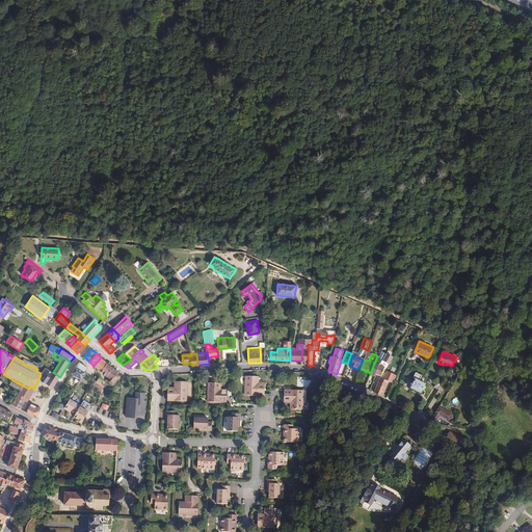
[(101,371),(107,364),(101,357),(94,366),(99,370),(101,371)]
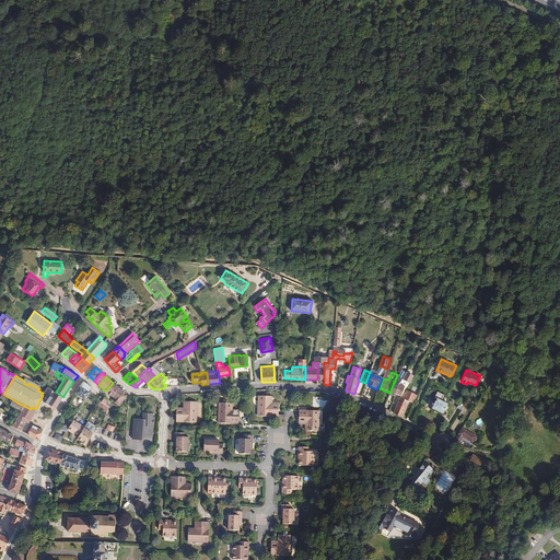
[(395,394),(399,384),(400,385),(403,380),(399,377),(398,381),(397,381),(396,383),(394,383),(394,382),(392,388),(389,393),(395,394)]
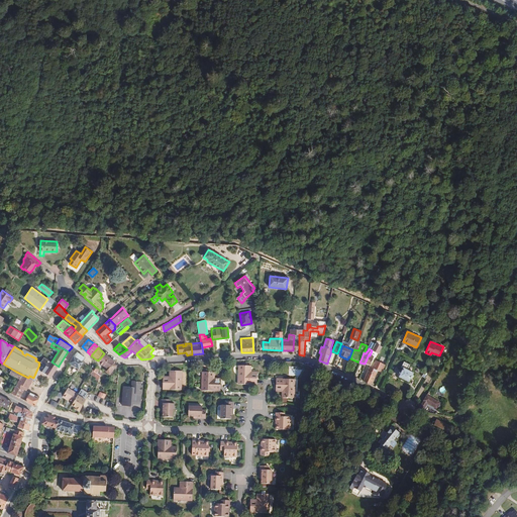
[(374,362),(378,353),(372,350),(370,355),(369,354),(365,364),(366,364),(371,366),(373,360),(374,362)]
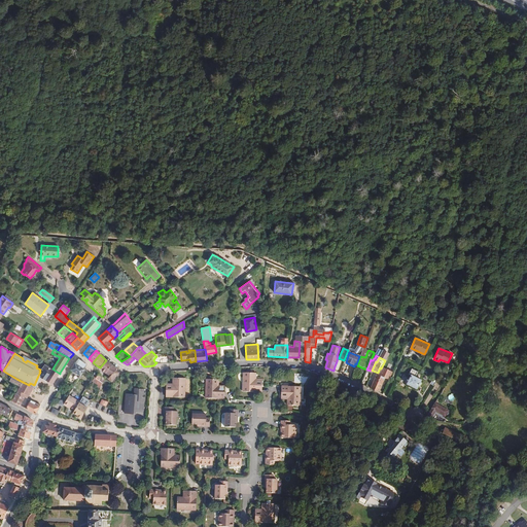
[(84,369),(83,367),(86,363),(78,359),(75,362),(72,366),(71,371),(80,376),(85,369),(84,369)]
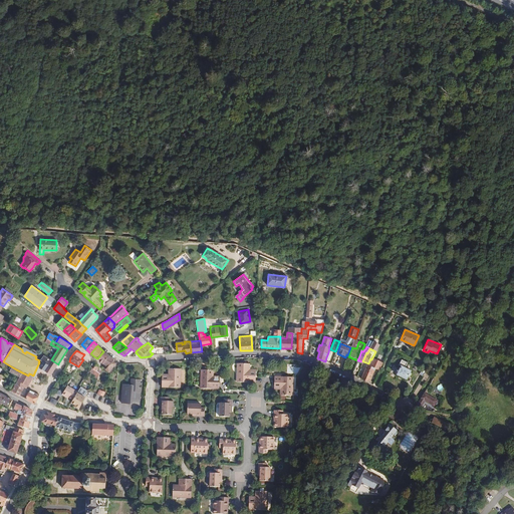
[(109,355),(103,351),(97,358),(102,363),(109,355)]
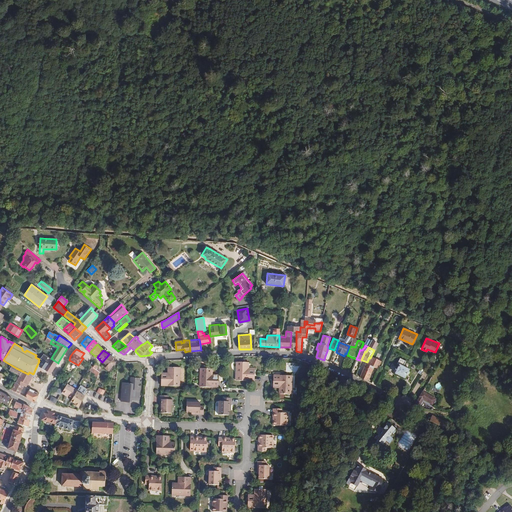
[(51,373),(57,364),(58,363),(52,359),(51,358),(43,354),(40,359),(43,361),(39,367),(40,367),(51,373)]
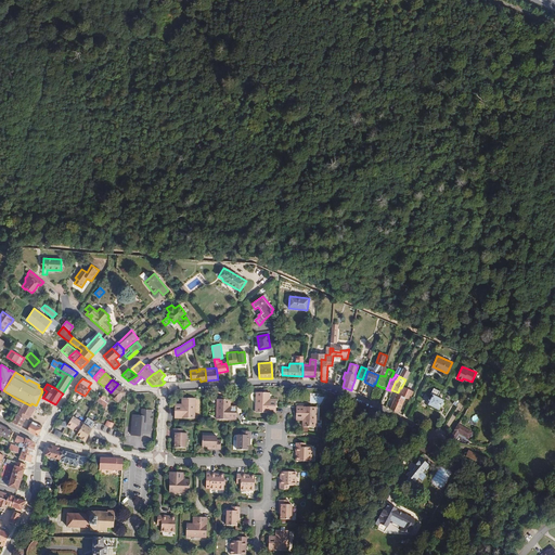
[(120,399),(126,392),(123,389),(124,388),(125,389),(126,389),(125,388),(119,385),(118,384),(111,392),(115,396),(113,399),(118,403),(120,400),(120,399)]
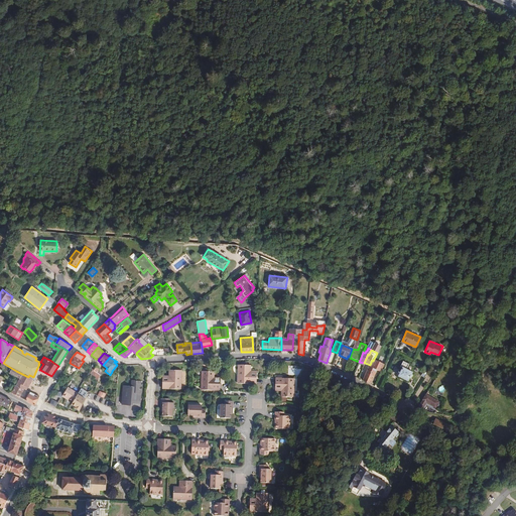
[(412,372),(406,369),(409,364),(403,361),(400,367),(402,368),(399,373),(398,372),(396,375),(398,376),(398,377),(408,382),(412,372)]
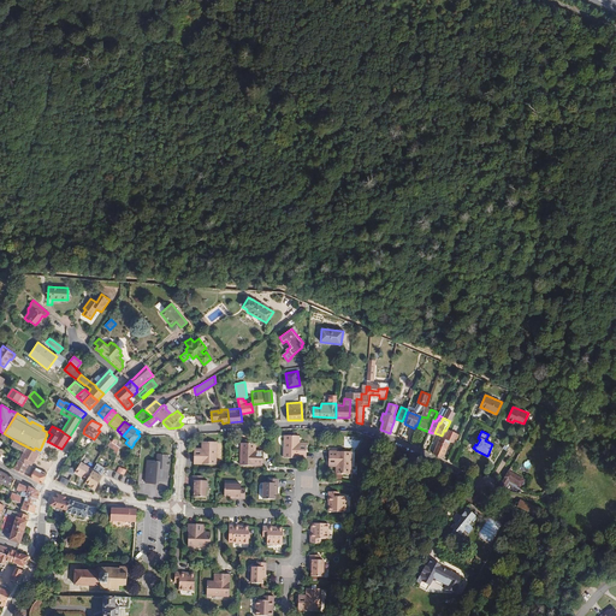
[(443,460),(452,437),(449,436),(450,433),(446,432),(443,438),(440,437),(437,445),(432,455),(443,460)]
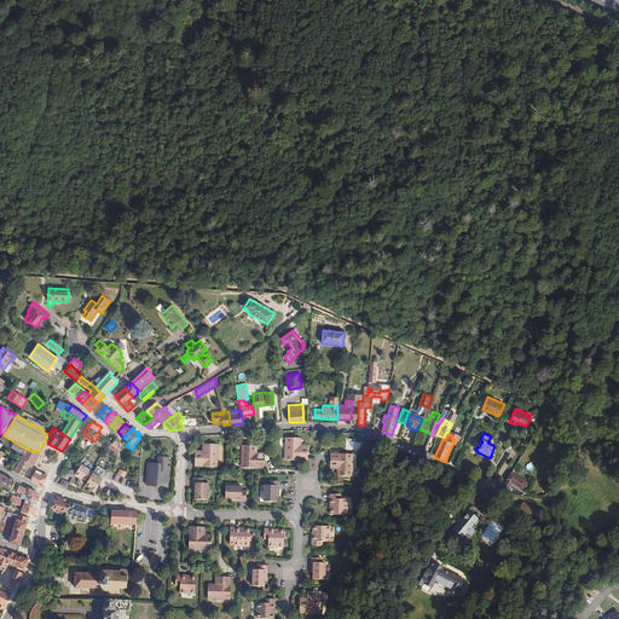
[(19,445),(7,438),(4,435),(3,435),(0,439),(0,441),(23,455),(27,449),(19,445)]
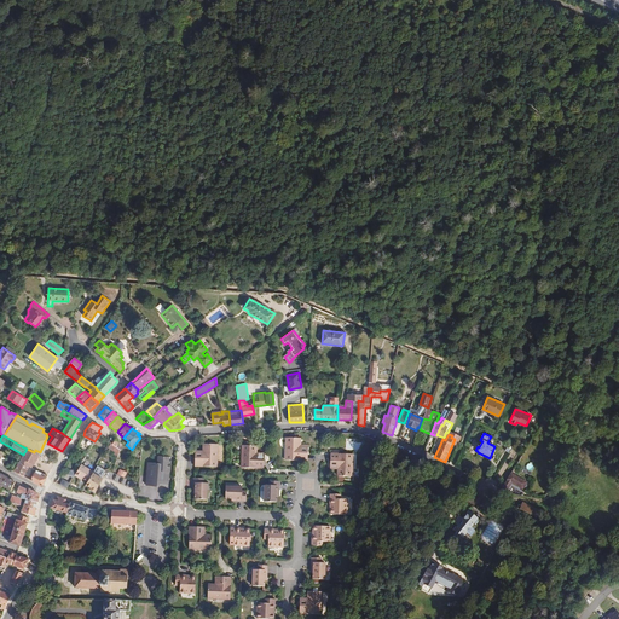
[(300,452),(301,445),(301,438),(285,438),(285,461),(308,461),(308,455),(308,452),(300,452)]
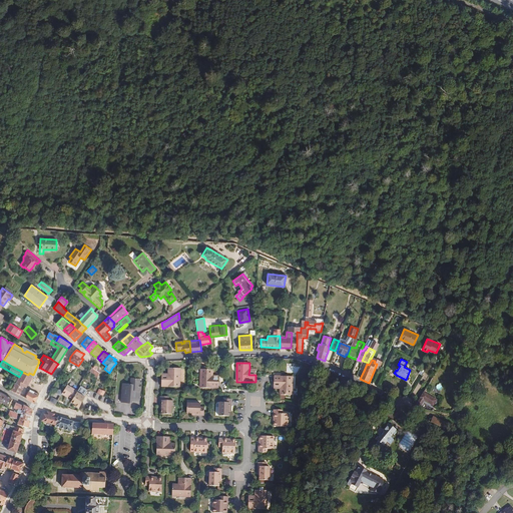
[(35,379),(40,368),(39,368),(37,366),(33,375),(29,373),(28,375),(32,378),(35,379)]
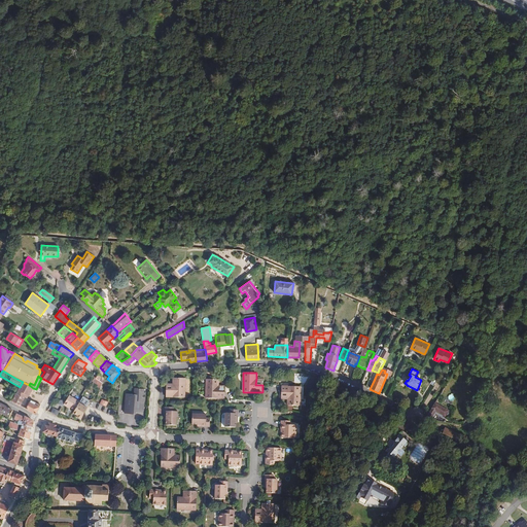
[(433,386),(438,378),(434,376),(430,385),(433,386)]
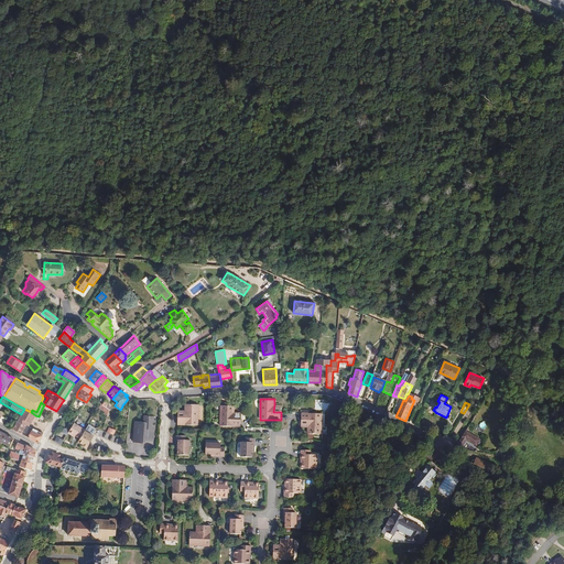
[(102,404),(101,403),(99,408),(108,413),(109,410),(102,404)]
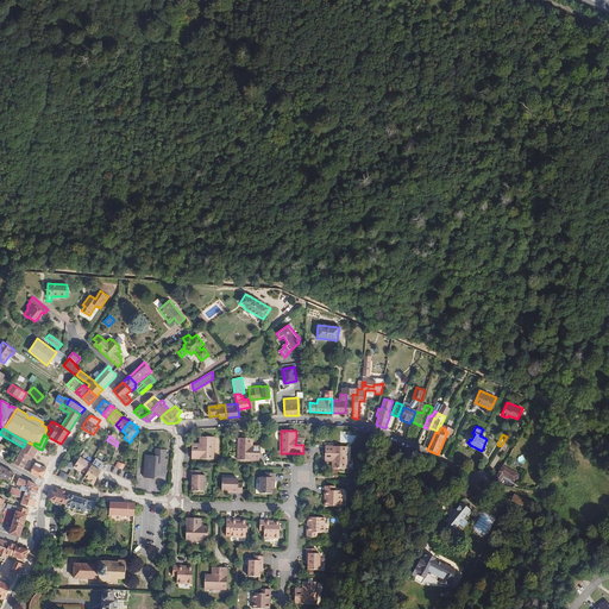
[(214,459),(214,438),(200,437),(200,444),(199,451),(192,450),(192,459),(214,459)]
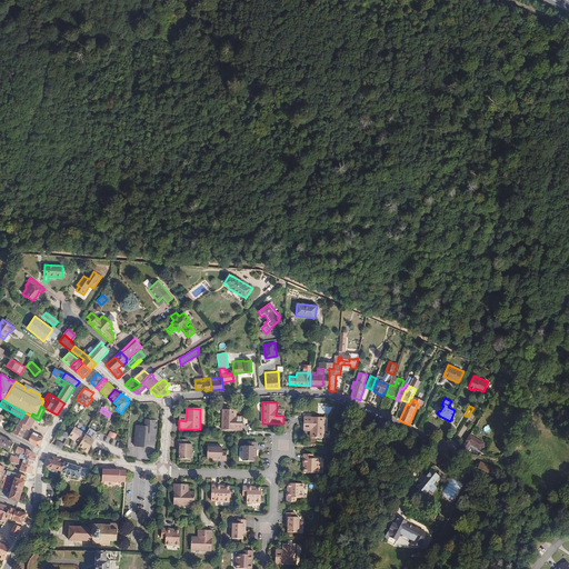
[(242,431),(243,422),(236,422),(236,416),(237,410),(222,409),(222,430),(242,431)]
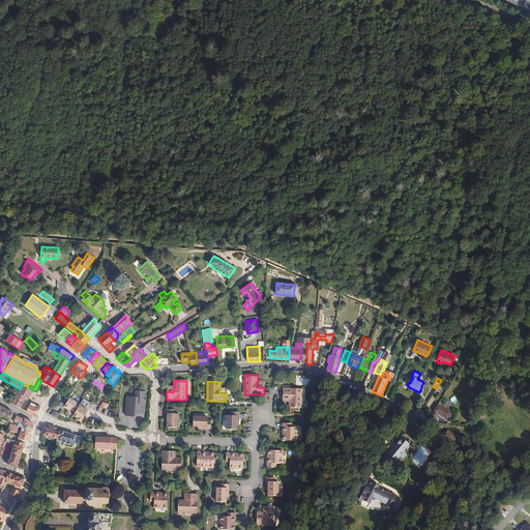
[(21,408),(25,400),(26,401),(27,398),(29,399),(33,390),(29,387),(23,384),(20,389),(17,395),(11,404),(21,408)]
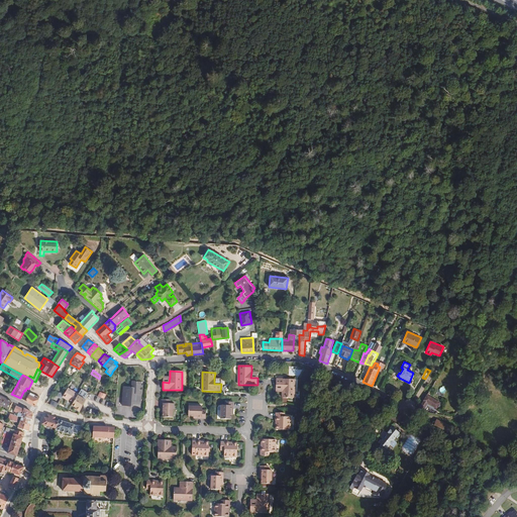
[(294,398),(295,380),(276,379),(276,381),(276,386),(283,387),(282,392),(282,398),(294,398)]
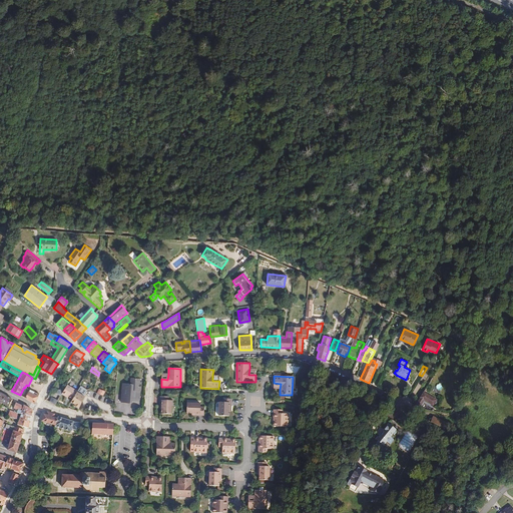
[(140,396),(140,391),(141,391),(141,382),(140,382),(138,382),(139,379),(133,378),(131,378),(131,384),(123,383),(121,402),(132,403),(132,400),(136,401),(136,396),(140,396)]
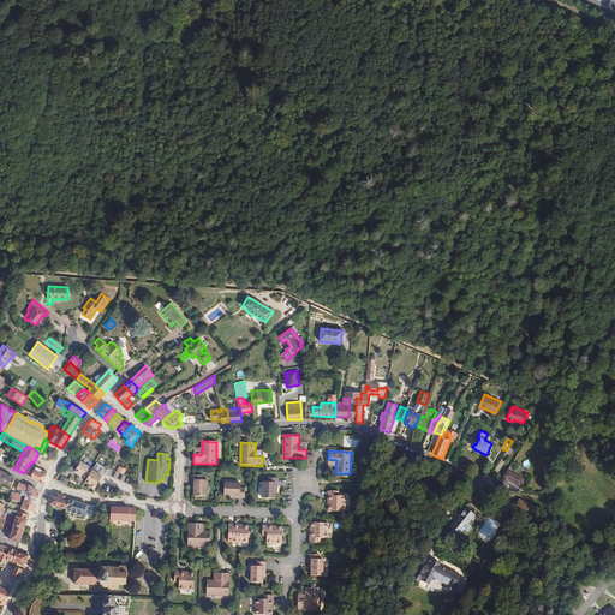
[(93,470),(94,469),(81,461),(76,470),(73,472),(78,476),(79,473),(88,478),(93,470)]
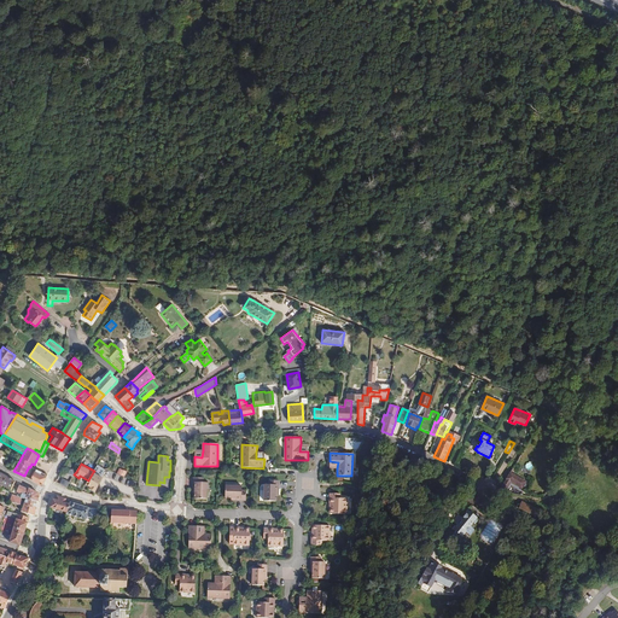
[(42,484),(47,476),(33,467),(27,477),(41,484),(42,484)]
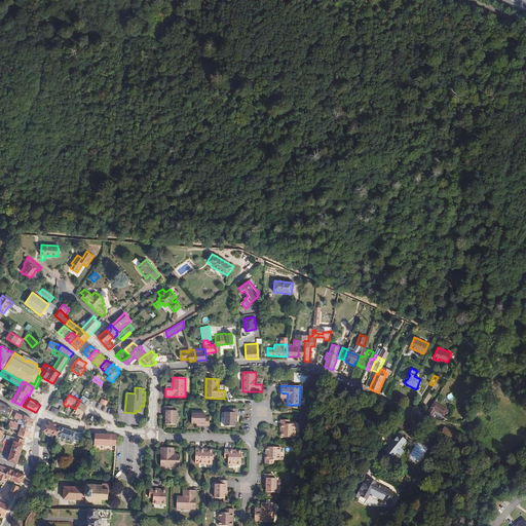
[(7,406),(0,403),(0,402),(0,412),(1,413),(9,417),(11,413),(13,409),(7,406)]
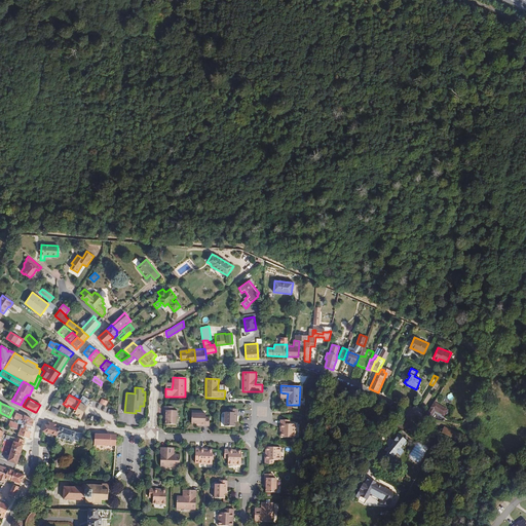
[(81,419),(86,405),(83,403),(82,404),(79,402),(75,409),(73,412),(77,414),(78,415),(77,416),(81,419)]
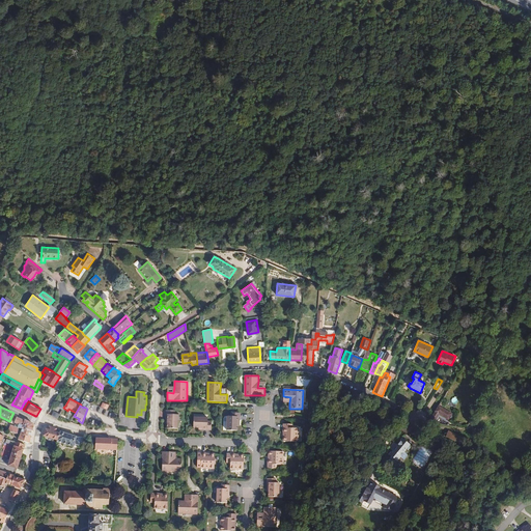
[(452,414),(439,406),(432,417),(430,420),(435,422),(439,415),(449,420),(452,414)]
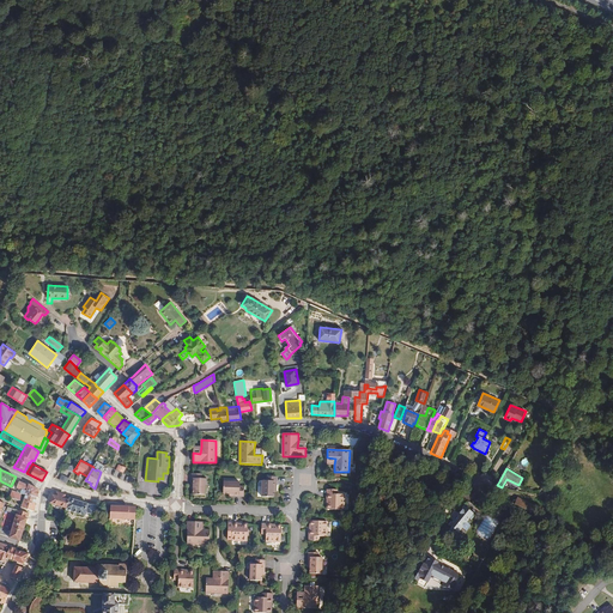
[(205,496),(205,479),(201,479),(201,474),(192,474),(190,484),(193,484),(193,489),(193,495),(205,496)]
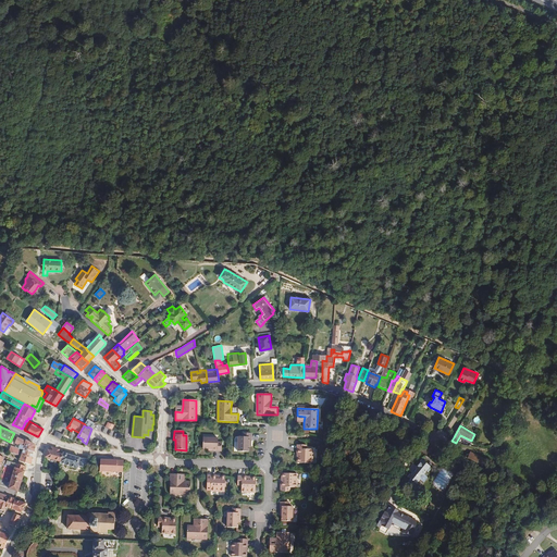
[(248,447),(249,442),(251,442),(251,433),(242,433),(242,436),(238,436),(237,452),(248,452),(248,447)]
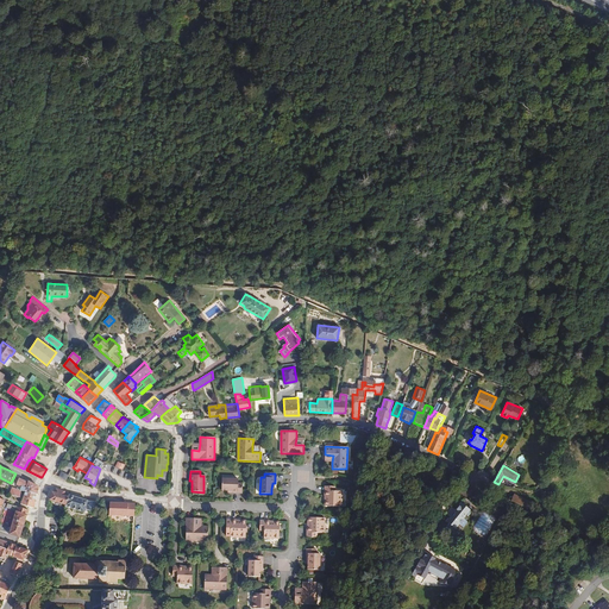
[(38,488),(38,487),(37,485),(29,481),(27,483),(19,478),(16,484),(17,485),(16,488),(12,488),(10,495),(12,495),(18,497),(20,498),(22,491),(25,491),(25,490),(36,494),(38,495),(38,489),(38,488)]
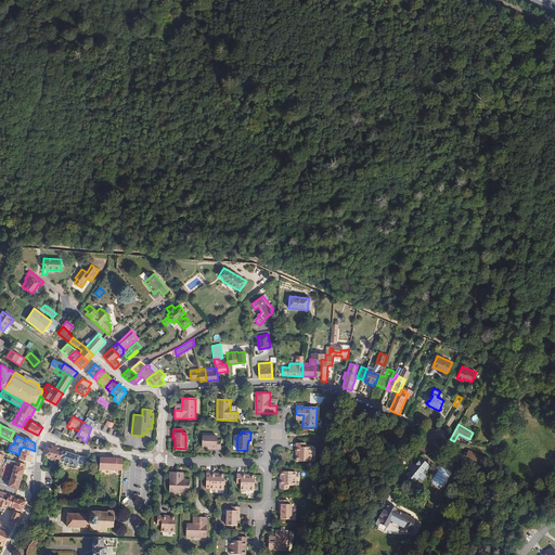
[(217,440),(217,437),(202,436),(202,447),(207,447),(211,448),(211,449),(221,450),(221,440),(217,440)]
